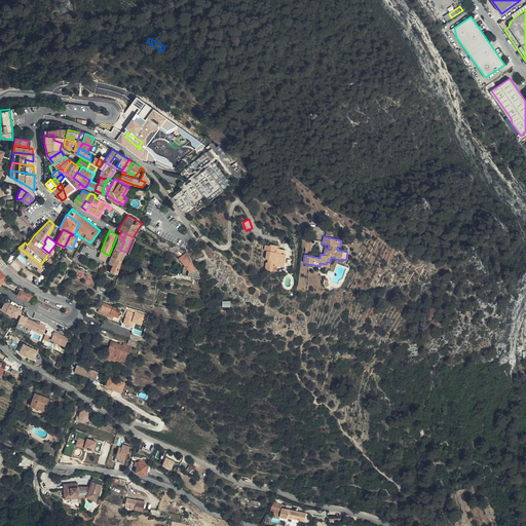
[(114,248),(120,250),(124,241),(118,238),(114,248)]
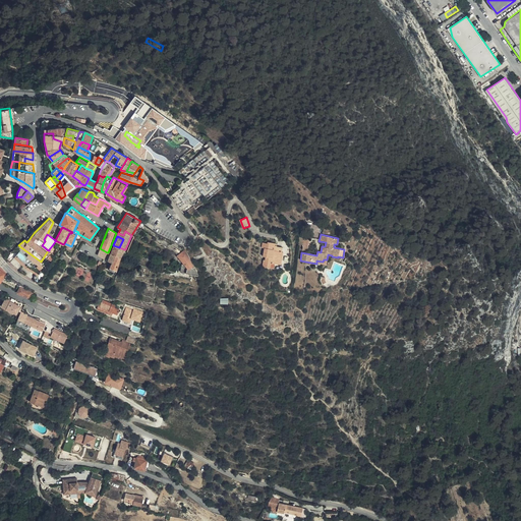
[(282,252),(283,247),(276,246),(276,243),(268,242),(268,243),(263,242),(262,247),(265,248),(263,256),(266,257),(265,261),(264,259),(263,267),(270,268),(271,264),(281,265),(283,252),(282,252)]
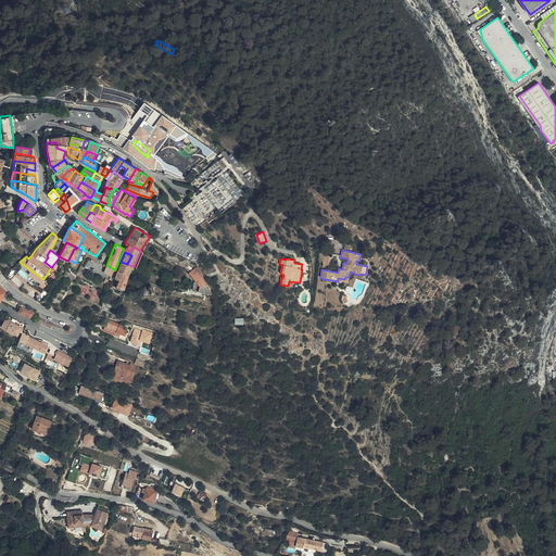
[(128,275),(129,274),(130,270),(133,266),(127,264),(121,262),(118,269),(124,273),(128,275)]
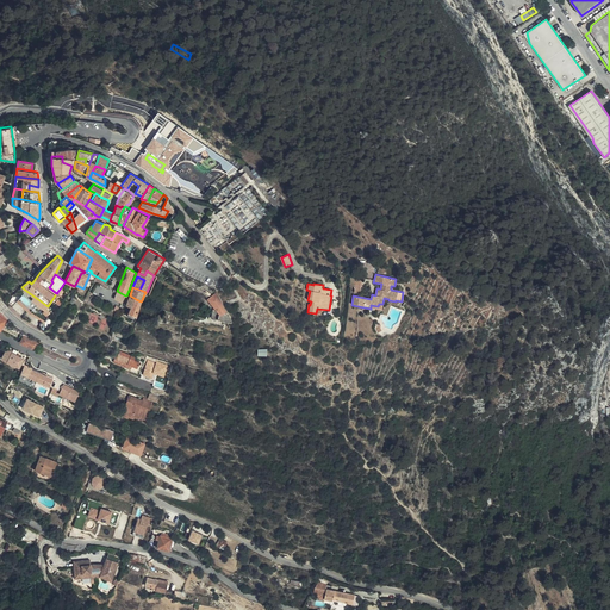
[(31,312),(35,316),(43,321),(39,324),(41,330),(45,332),(54,321),(44,311),(48,306),(26,291),(18,300),(27,310),(31,312)]
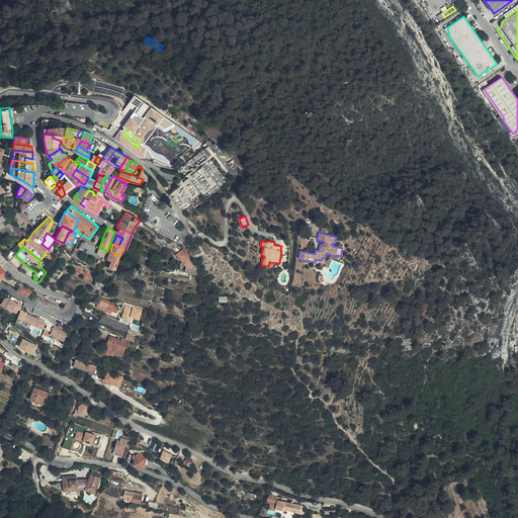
[(96,253),(103,256),(106,251),(99,247),(96,253)]
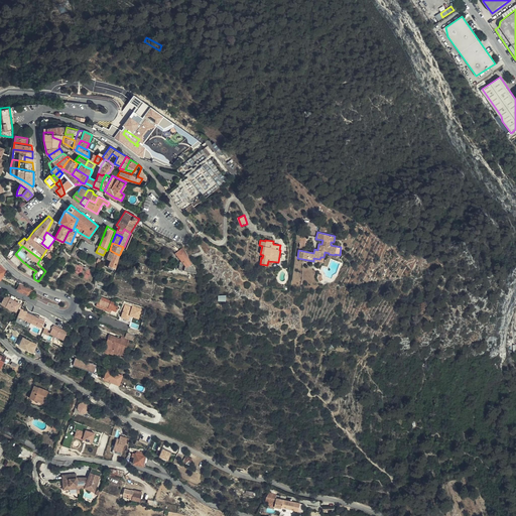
[(182,247),(175,252),(174,253),(180,260),(178,268),(194,272),(195,272),(196,271),(182,247)]
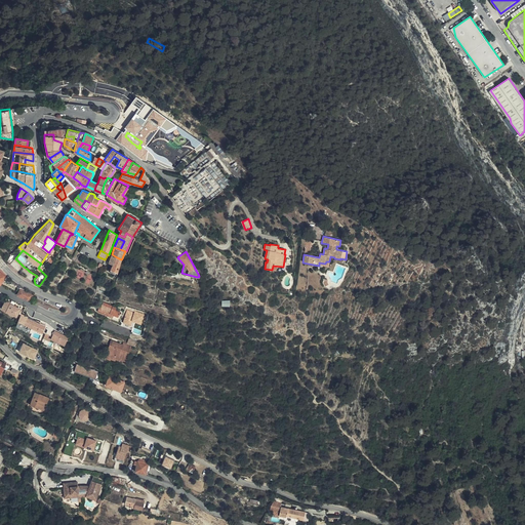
[(19,273),(24,267),(15,258),(12,256),(7,260),(13,267),(19,273)]
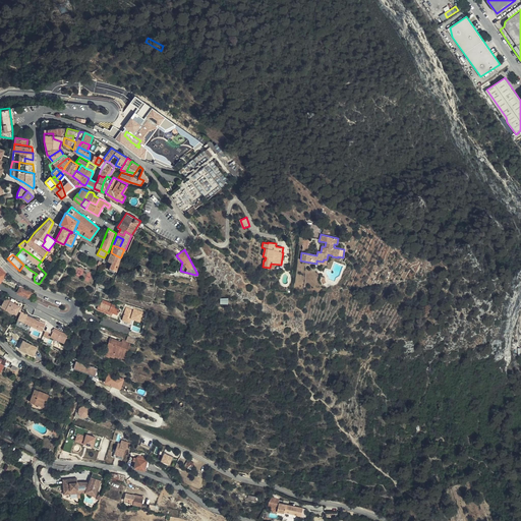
[(120,258),(120,257),(116,255),(113,263),(112,262),(109,269),(115,273),(116,271),(120,258)]
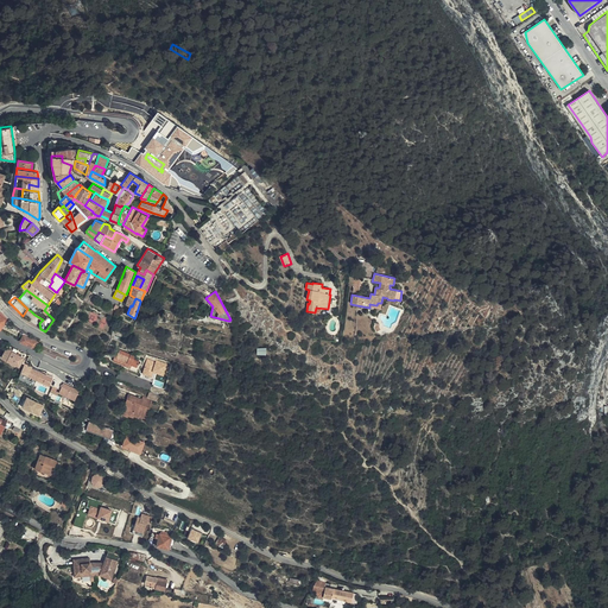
[(36,348),(39,341),(24,334),(20,341),(36,348)]
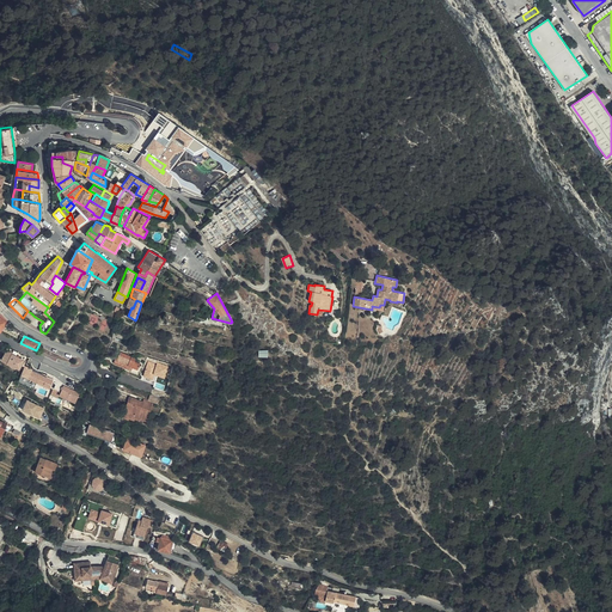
[(7,361),(19,368),(24,359),(12,352),(7,361)]
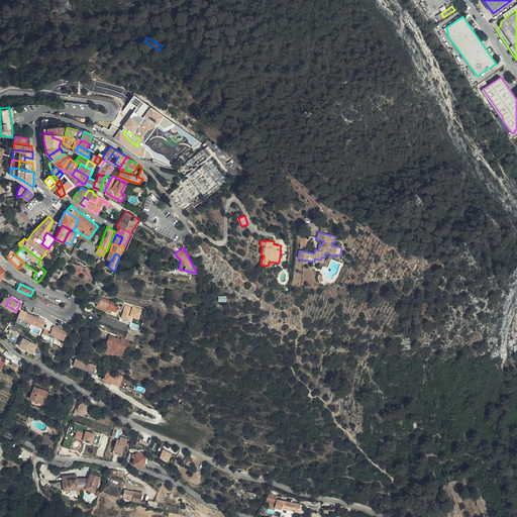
[(116,312),(118,306),(114,304),(114,303),(102,297),(100,301),(98,300),(93,313),(101,316),(104,308),(106,310),(106,311),(110,313),(111,310),(116,312)]
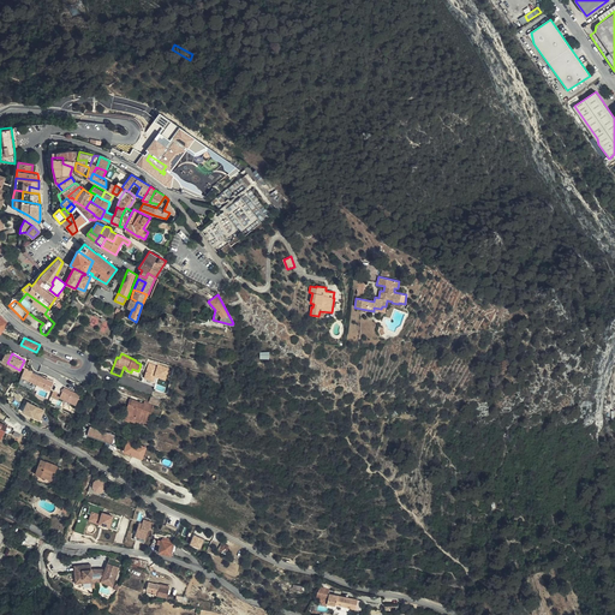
[(159,377),(166,380),(169,368),(149,362),(144,378),(156,382),(159,377)]
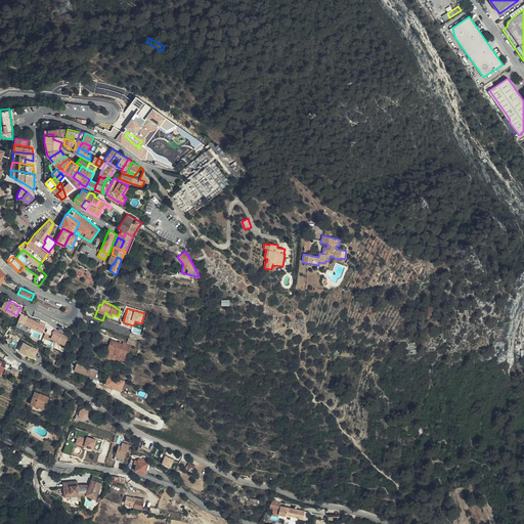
[(20,316),(18,320),(26,323),(29,317),(24,314),(22,313),(20,316)]
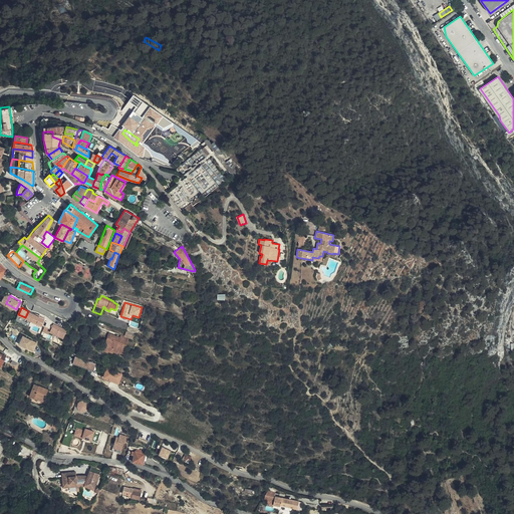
[(28,311),(25,317),(41,326),(44,320),(28,311)]
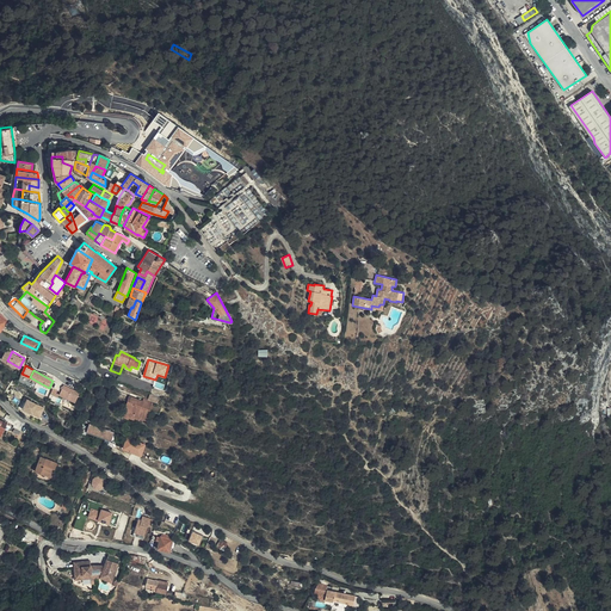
[(63,386),(59,394),(74,402),(79,394),(63,386)]
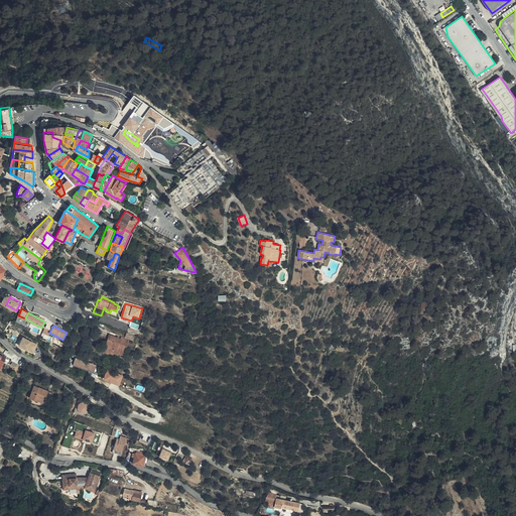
[(49,333),(48,335),(61,342),(62,340),(49,333)]
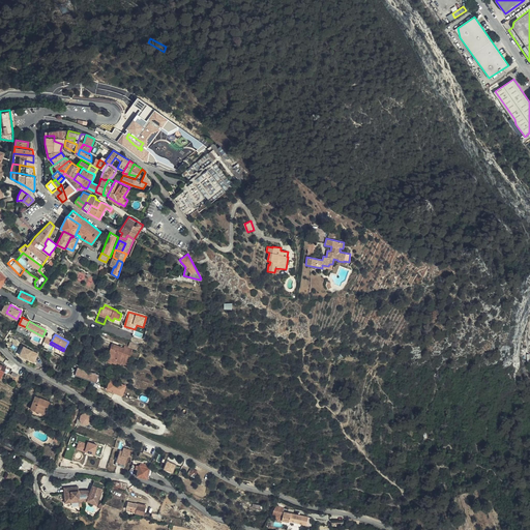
[(130,348),(124,346),(123,349),(112,345),(107,359),(110,361),(111,360),(115,361),(116,360),(120,362),(120,360),(126,362),(130,348)]
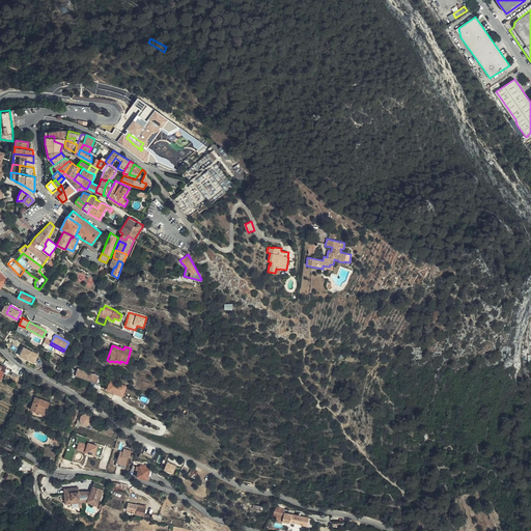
[(36,362),(39,353),(23,346),(19,356),(36,362)]
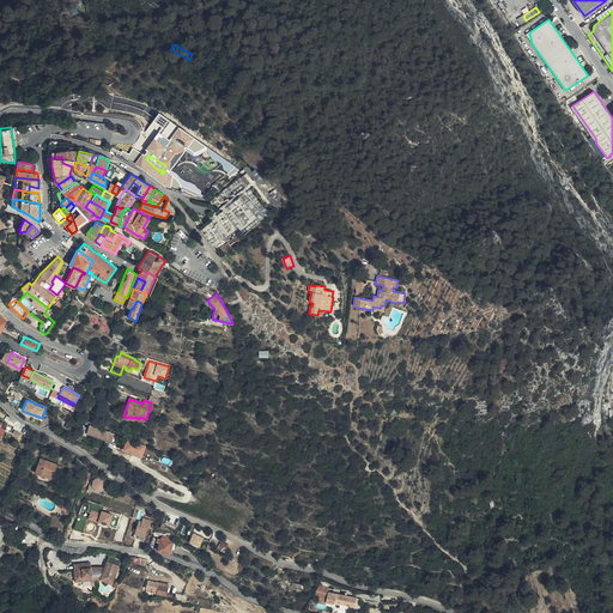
[(115,431),(90,424),(86,432),(109,439),(110,437),(113,437),(115,431)]
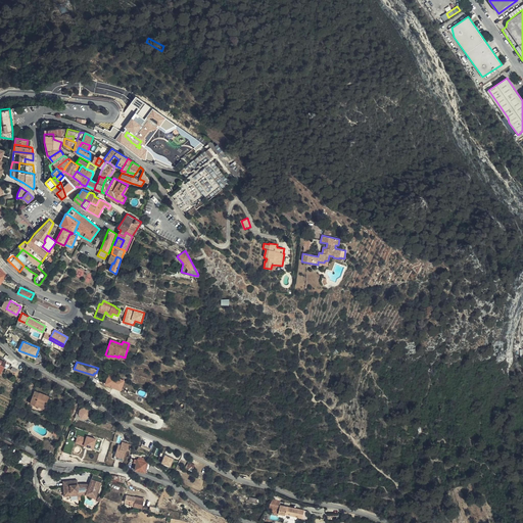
[(108,374),(105,382),(121,388),(124,379),(108,374)]
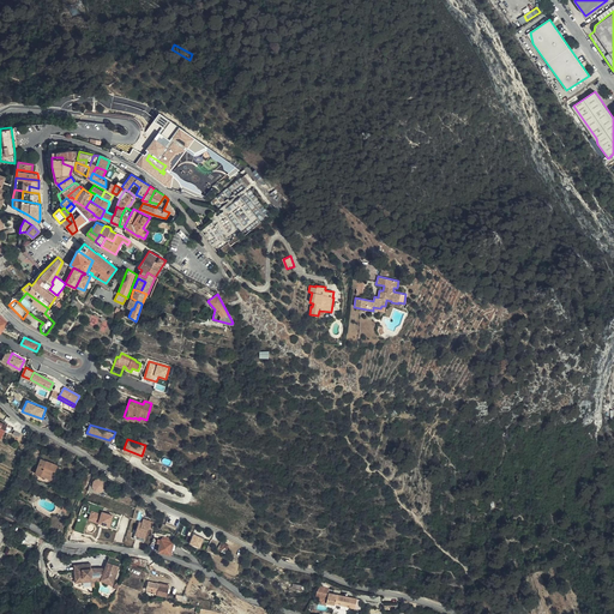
[(35,473),(41,475),(42,474),(53,477),(58,464),(37,457),(36,462),(38,463),(35,473)]
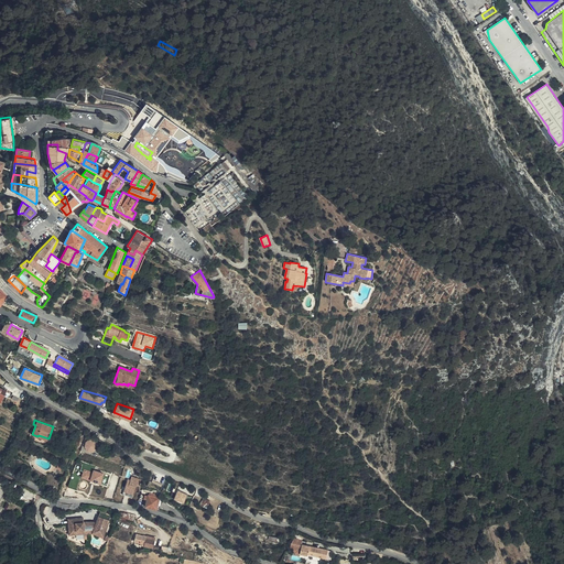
[(91,443),(90,443),(89,443),(88,443),(88,444),(87,444),(87,445),(87,446),(86,446),(86,447),(87,448),(87,449),(87,451),(88,451),(88,452),(89,452),(90,452),(90,453),(91,453),(93,452),(94,452),(95,452),(96,451),(96,449),(97,448),(97,447),(96,446),(96,445),(95,444),(95,443),(94,443),(93,443),(91,443)]
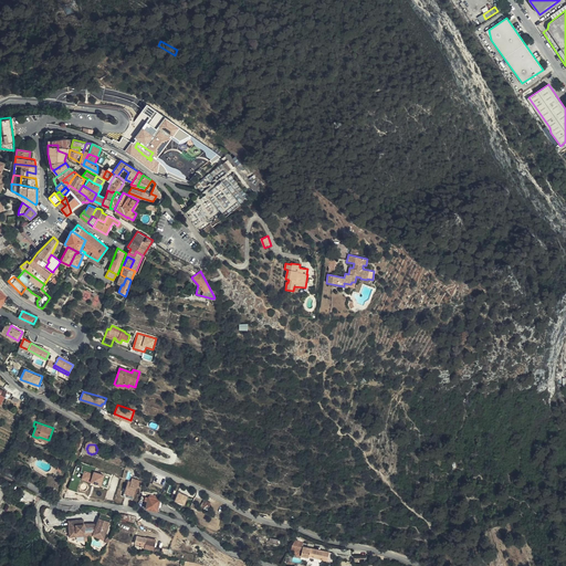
[(91,483),(91,482),(100,485),(101,485),(103,475),(94,473),(93,475),(84,472),(82,480),(91,483)]
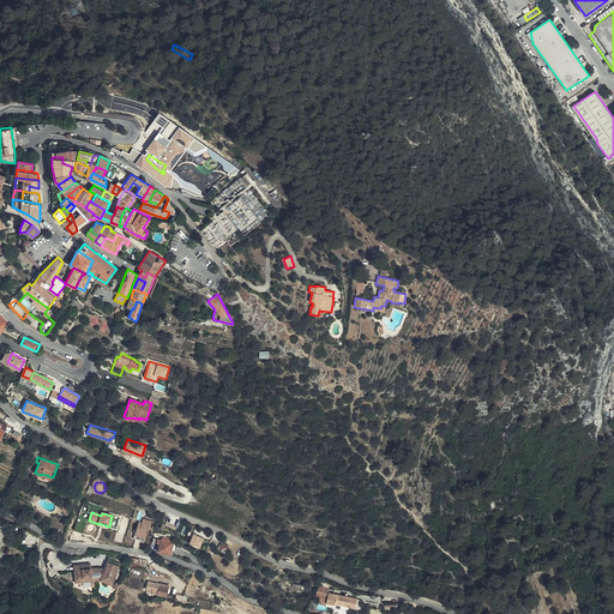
[(151,529),(154,522),(143,518),(140,525),(151,529)]
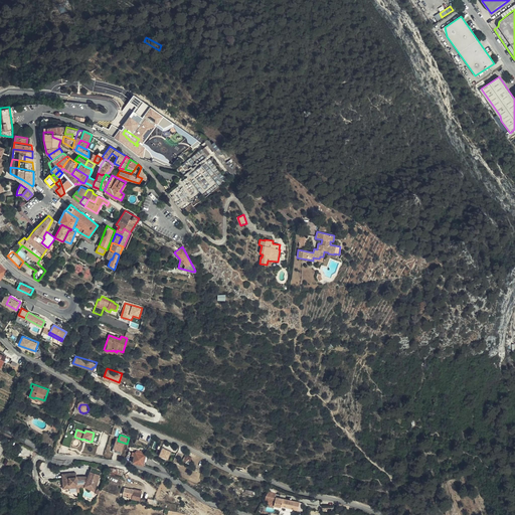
[(168,458),(172,451),(162,446),(159,454),(168,458)]
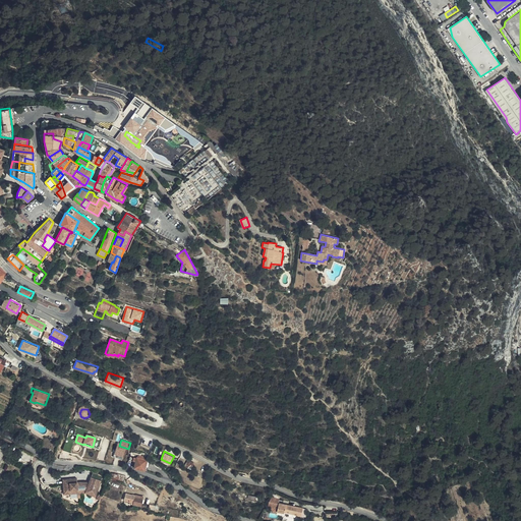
[(133,468),(145,471),(146,470),(148,460),(147,459),(147,457),(140,455),(139,457),(136,457),(133,468)]
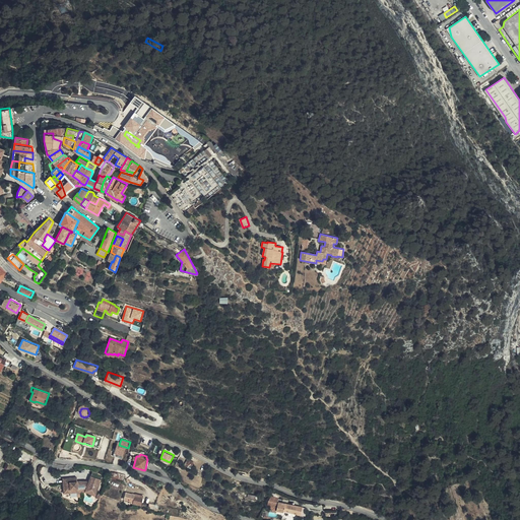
[(76,479),(62,480),(63,492),(67,492),(67,495),(77,494),(77,488),(84,488),(84,491),(85,490),(95,494),(102,476),(91,473),(90,477),(77,482),(76,479)]
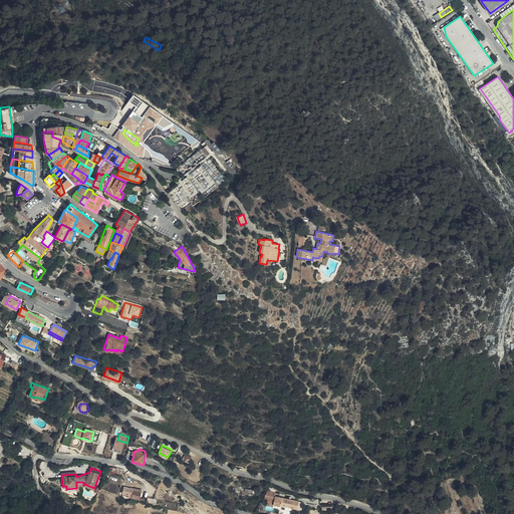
[(83,482),(76,482),(76,488),(85,488),(93,490),(94,488),(84,484),(83,485),(83,482)]
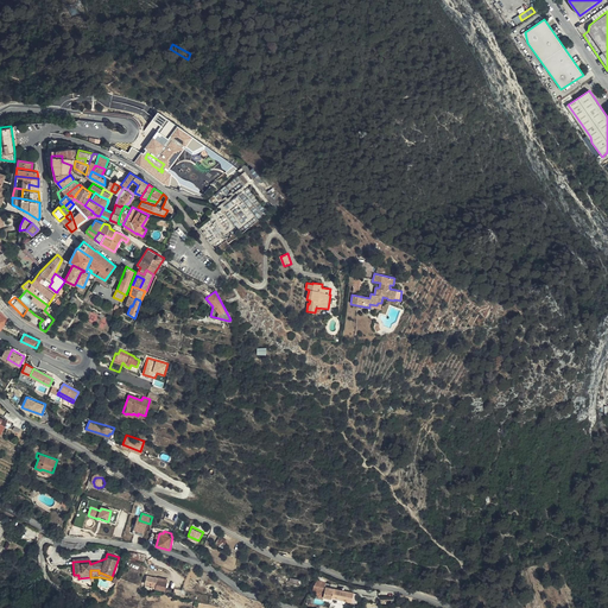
[(145,583),(147,584),(151,586),(151,587),(158,588),(159,583),(157,582),(157,581),(158,577),(153,576),(153,577),(146,575),(145,583)]
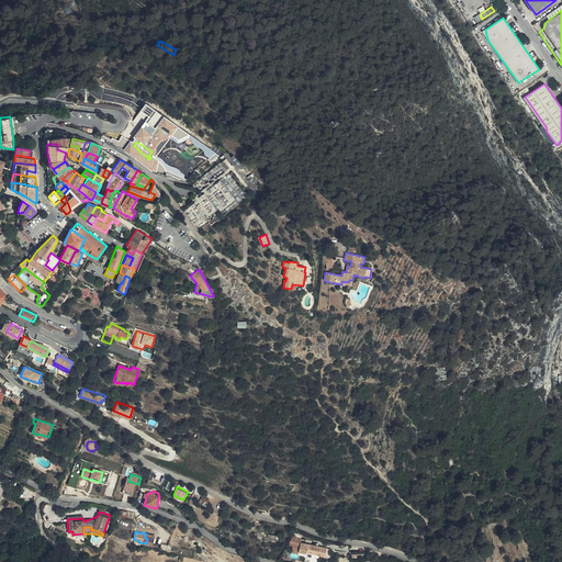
[(299,551),(325,557),(326,548),(301,542),(299,551)]
